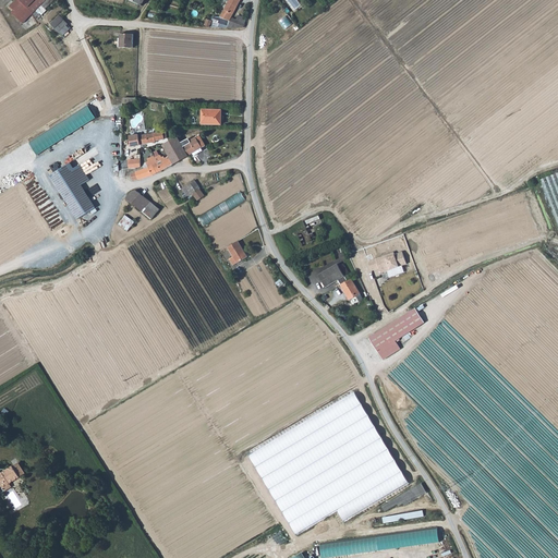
[(16,0),(10,7),(13,10),(14,11),(12,13),(24,24),(44,2),(44,3),(46,0),(16,0)]
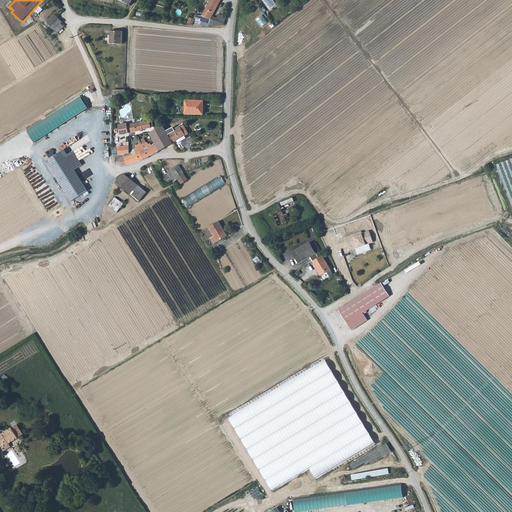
[(54,0),(44,0),(39,5),(43,9),(52,0),(53,0),(54,0)]
